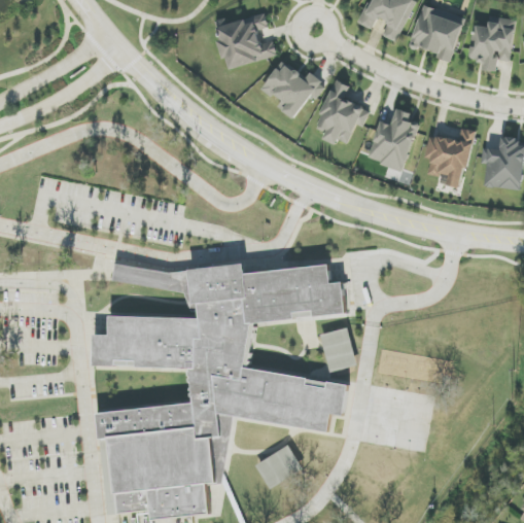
[(368,0),(359,21),(371,26),(376,14),(387,19),(381,33),(396,39),(413,0),(368,0)]
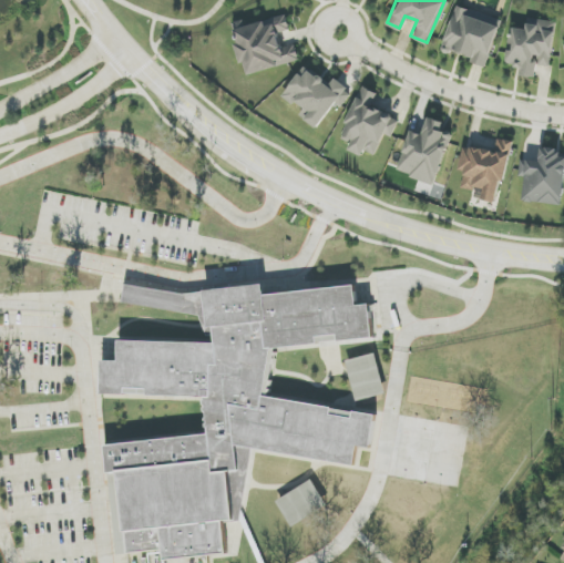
[(484,61),(499,17),(454,1),(440,45),(484,61)]
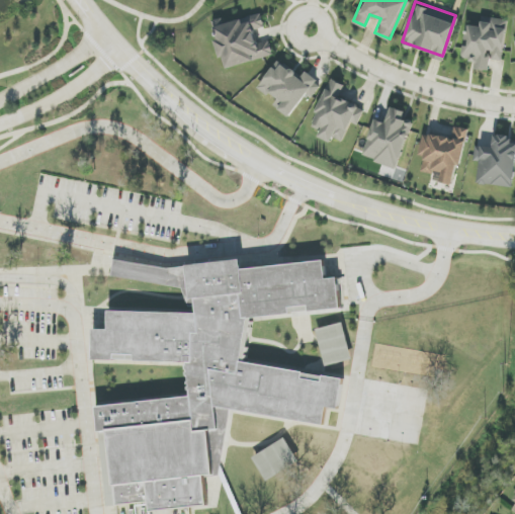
[(224,65),(271,53),(267,37),(255,40),(251,27),(262,24),(258,10),(221,20),(220,14),(208,17),(219,55),(221,55),(224,65)]
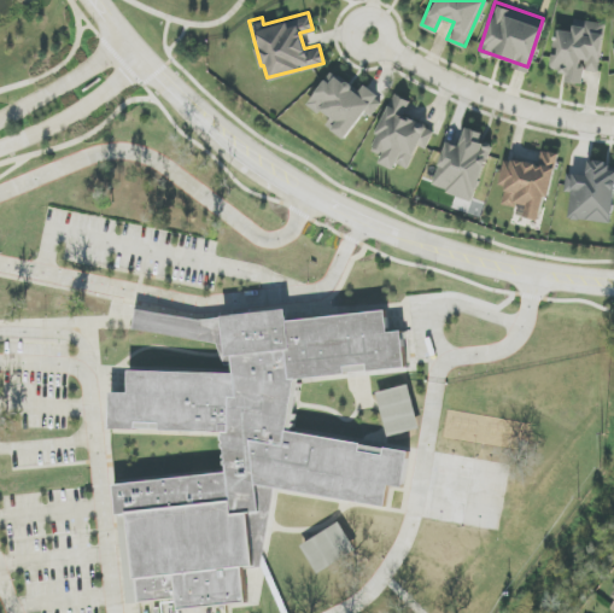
[(602,19),(572,16),(571,28),(554,25),(549,66),(563,68),(562,79),(580,81),(582,66),(596,68),(602,19)]
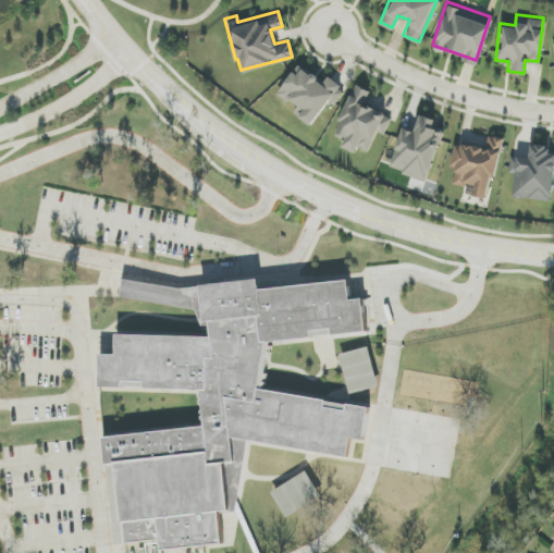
[(275,91),(295,103),(291,110),(310,122),(325,97),(333,102),(344,86),(325,74),(322,78),(295,61),(275,91)]
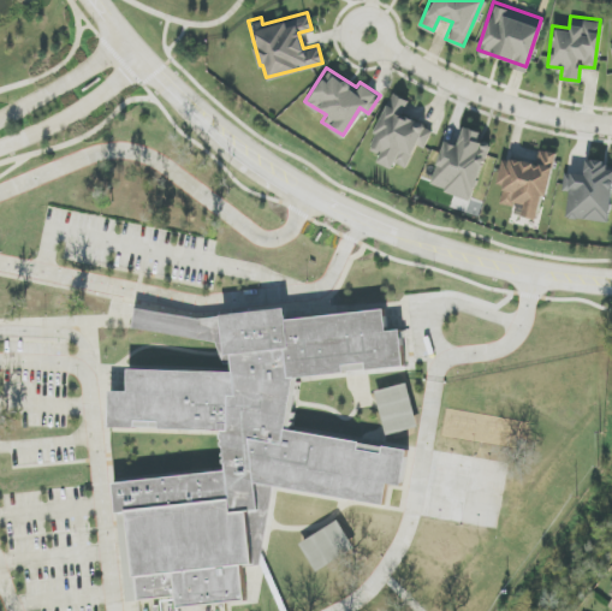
[(404,165),(414,141),(422,144),(431,125),(400,113),(408,98),(391,90),(367,147),(379,152),(375,159),(391,165),(393,160),(404,165)]
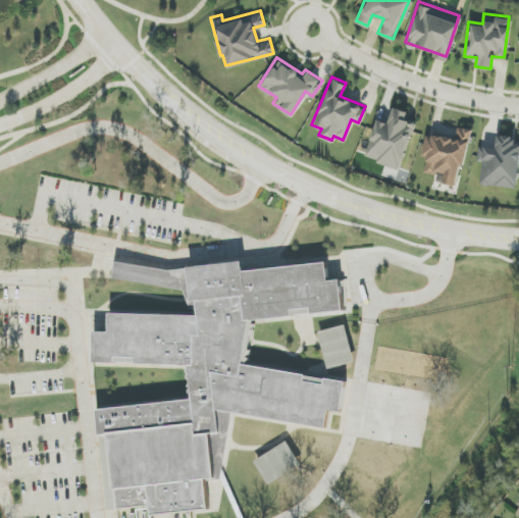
[(399,166),(412,119),(405,117),(408,109),(392,105),(386,120),(374,116),(363,155),(399,166)]
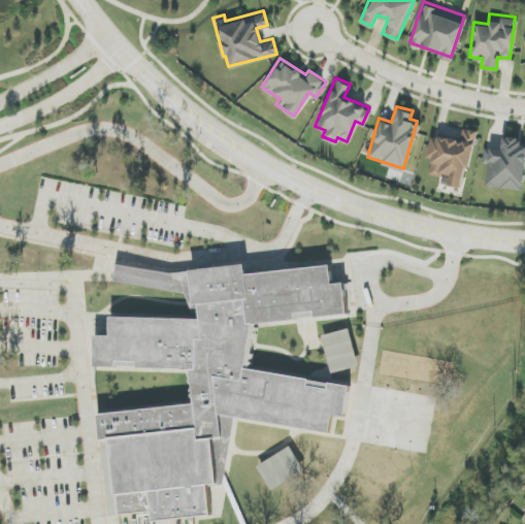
[(459,137),(430,131),(425,154),(430,156),(427,169),(448,174),(446,182),(461,186),(474,128),(461,125),(459,137)]
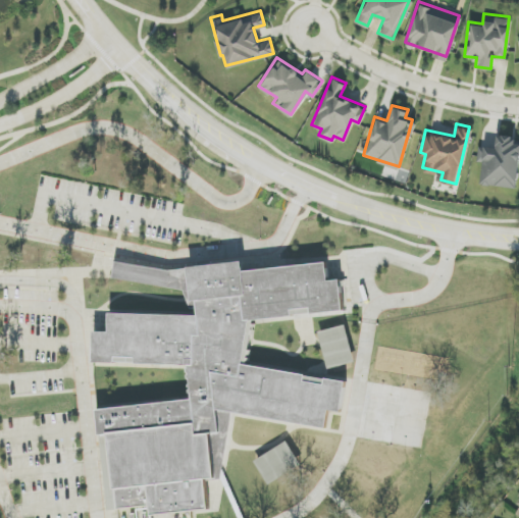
[(515,186),(518,150),(518,140),(512,140),(513,134),(496,132),(495,141),(478,139),(475,158),(481,159),(478,182),(515,186)]
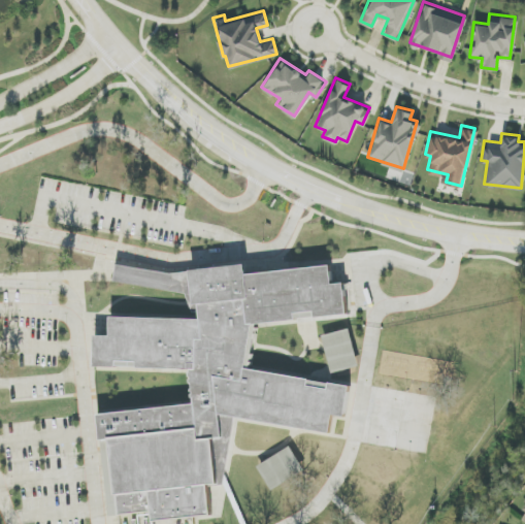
[(342,314),(249,323),(241,366),(345,386),(340,417),(328,415),(325,433),(231,416),(219,482),(205,484),(208,514),(149,521),(148,510),(115,513),(106,439),(97,440),(94,415),(191,403),(186,368),(91,367),(91,337),(106,336),(107,317),(197,319),(195,304),(190,305),(185,290),(111,281),(115,261),(172,271),(186,270),(240,265),(241,273),(326,265),(327,283),(339,282),(342,314)]
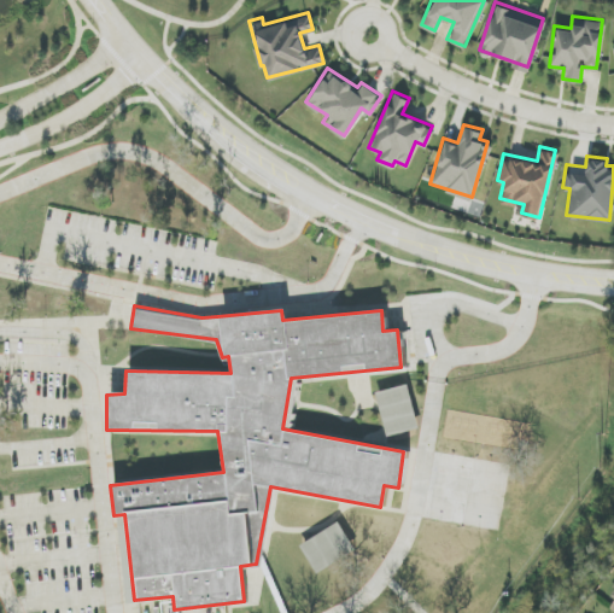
[(417,425),(405,380),(374,389),(385,432),(417,425)]
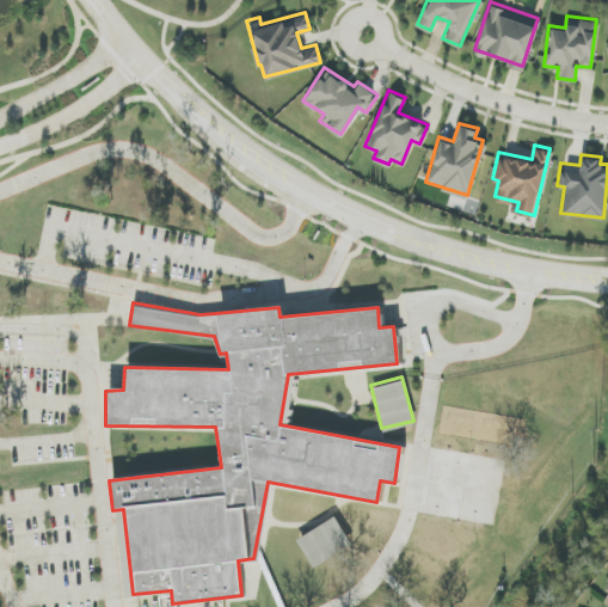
[(295,537),(313,564),(350,540),(332,513),(295,537)]
